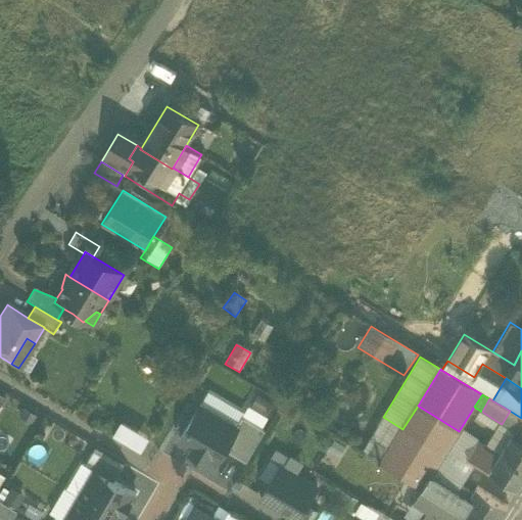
[(418,406),(402,429),(444,454),(459,431),(418,406)]
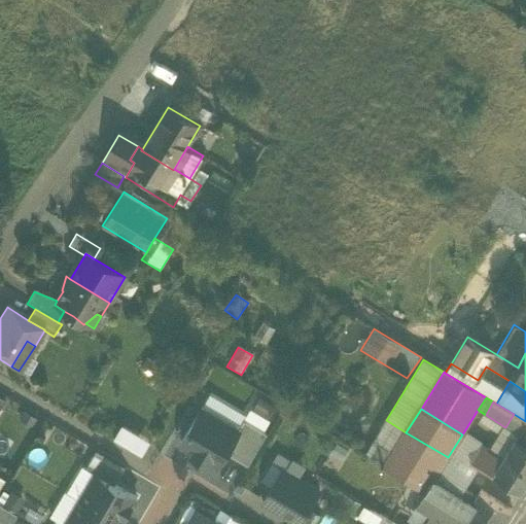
[(237,431),(201,410),(180,444),(194,452),(193,455),(208,464),(210,461),(218,466),(225,454),(239,432),(237,431)]
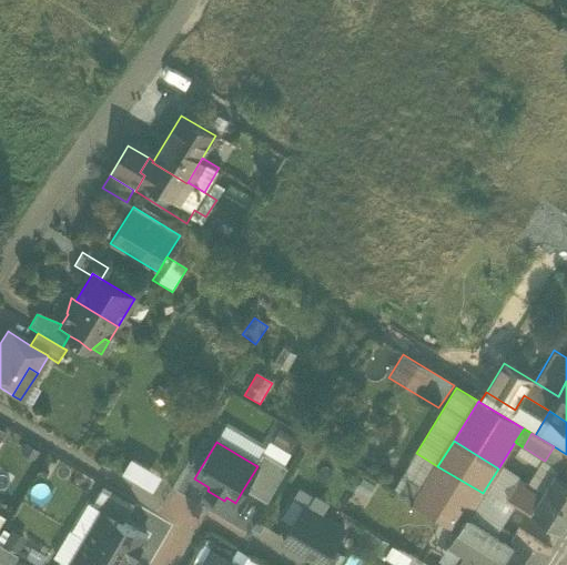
[(524,447),(522,446),(516,455),(537,468),(543,460),(524,447)]
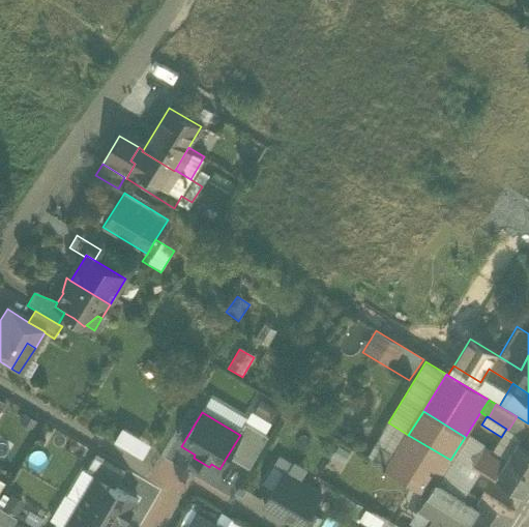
[(508,430),(528,443),(528,423),(517,416),(508,430)]
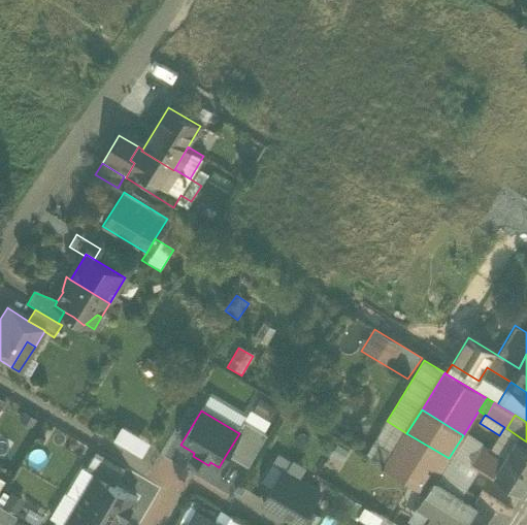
[(393,454),(406,433),(387,421),(365,457),(370,460),(379,446),(393,454)]
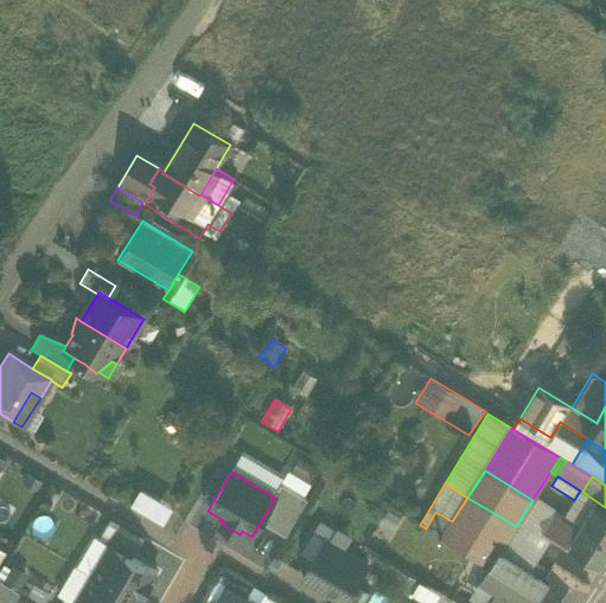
[(280,485),(273,496),(275,498),(260,523),(285,538),(307,501),(280,485)]
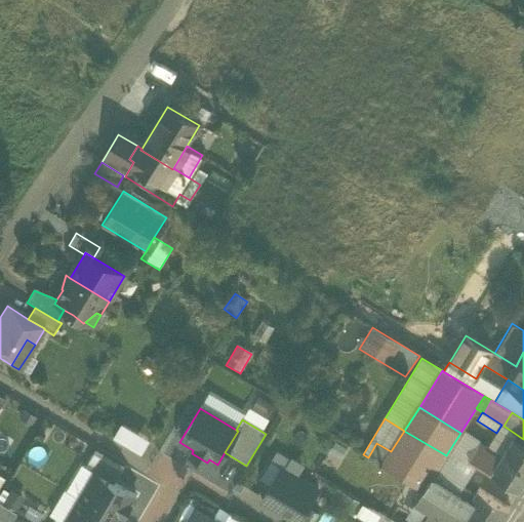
[(150,441),(121,424),(112,439),(140,455),(150,441)]
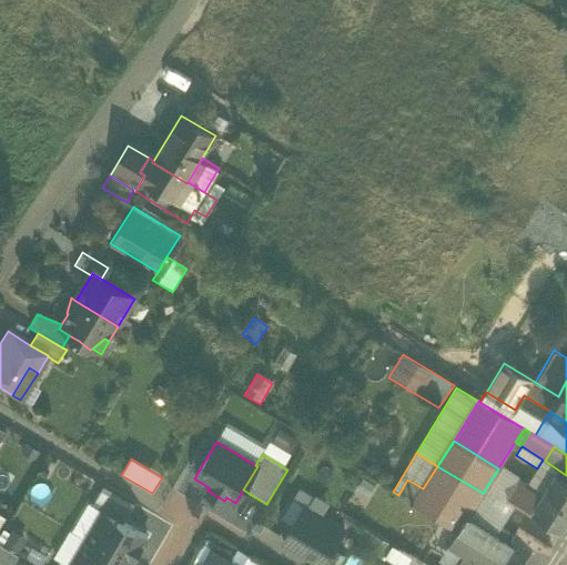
[(565,481),(566,476),(566,475),(545,461),(543,460),(537,468),(526,486),(542,497),(556,475),(565,481)]
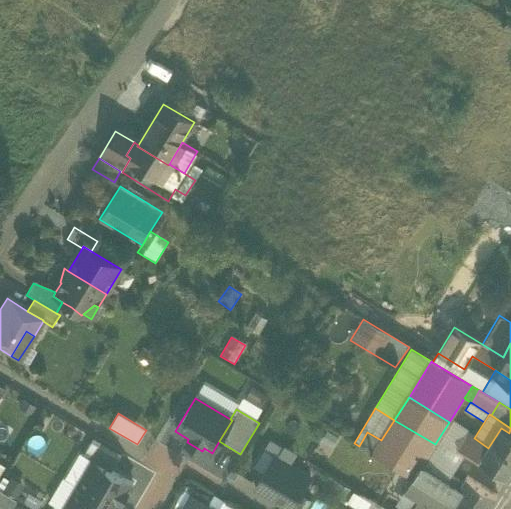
[(421,465),(435,444),(394,420),(381,440),(372,454),(413,478),(413,479),(421,465)]
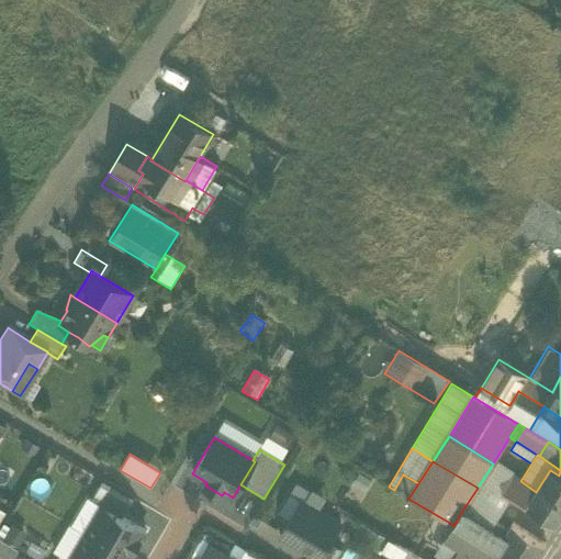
[(493,464),(478,488),(507,505),(512,498),(502,491),(512,476),(493,464)]
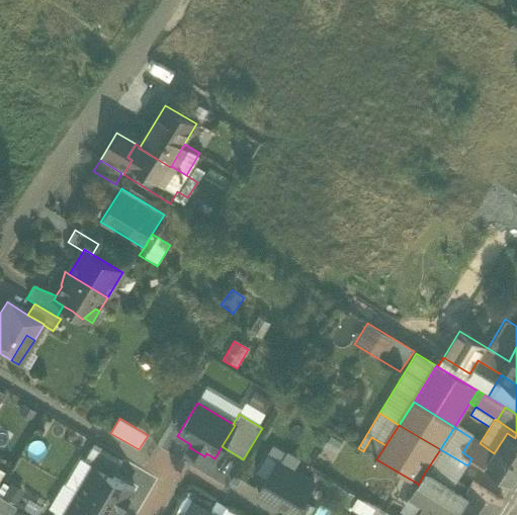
[(471,458),(514,486),(516,480),(516,439),(515,438),(507,433),(494,453),(480,443),(471,438),(462,452),(471,458)]
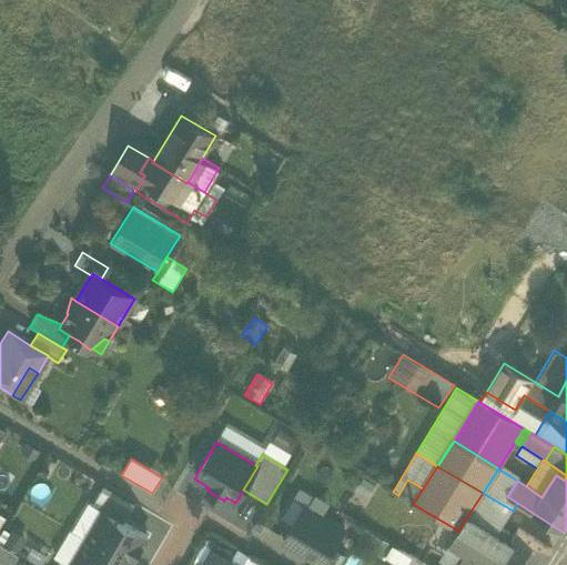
[(413,504),(423,488),(407,480),(398,495),(413,504)]
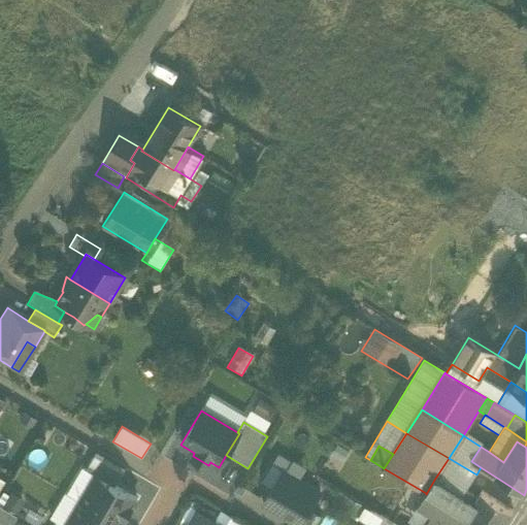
[(123,474),(94,457),(86,471),(96,478),(105,483),(114,488),(123,474)]
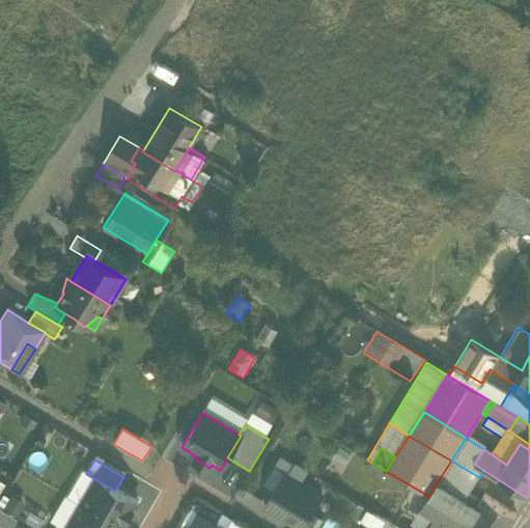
[(468,495),(479,477),(451,461),(437,482),(456,495),(459,490),(468,495)]
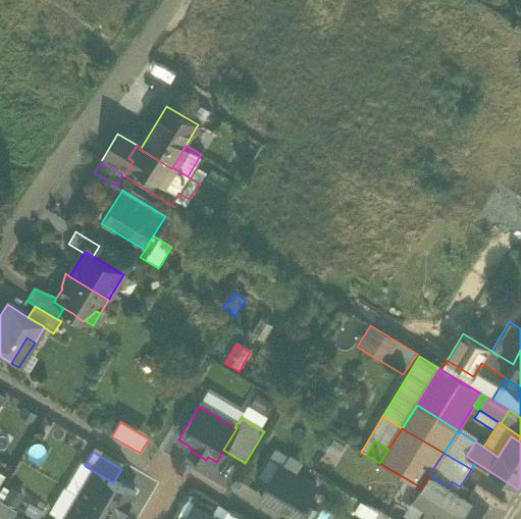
[(268,484),(279,466),(268,460),(257,477),(268,484)]
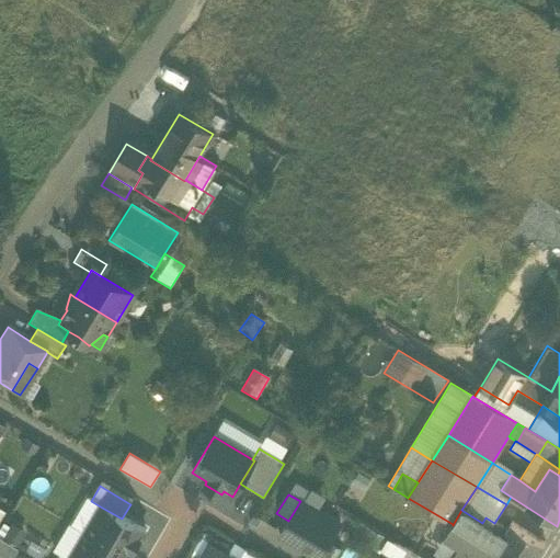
[(278,537),(312,557),(320,557),(340,525),(300,501),(288,521),(278,537)]
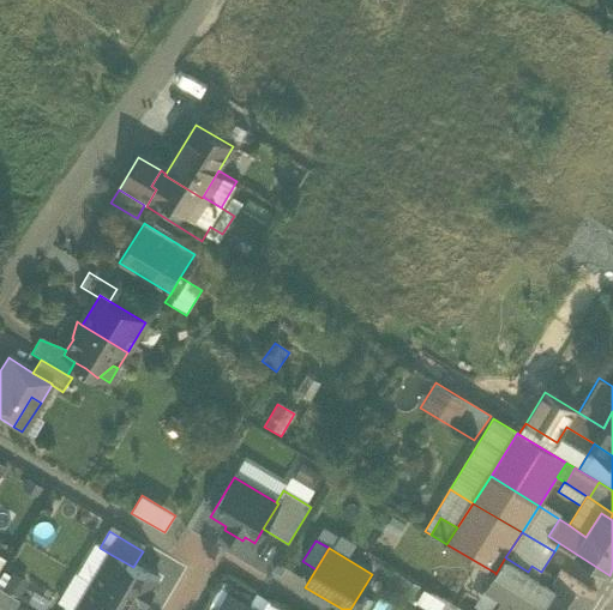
[(122,561),(112,555),(94,585),(136,609),(142,609),(158,581),(133,567),(122,561)]
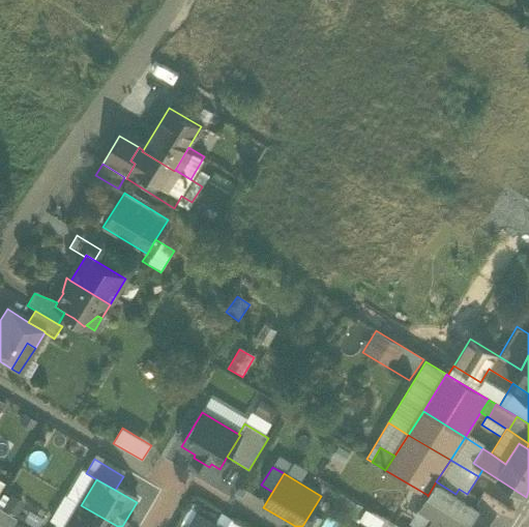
[(436,481),(428,496),(478,526),(506,526),(515,515),(482,495),(478,501),(467,494),(459,489),(456,494),(436,481)]
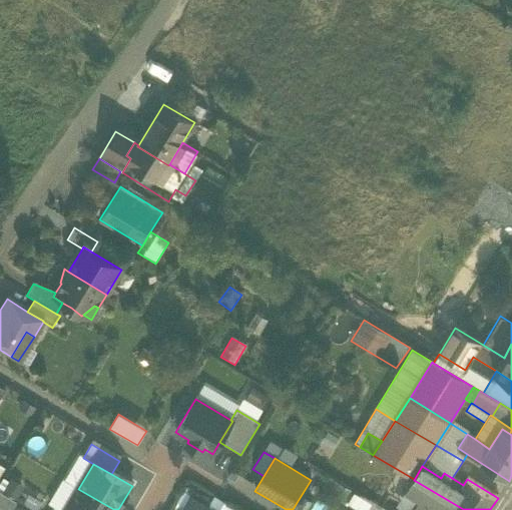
[(0,493),(12,499),(19,485),(4,477),(0,486),(0,493)]
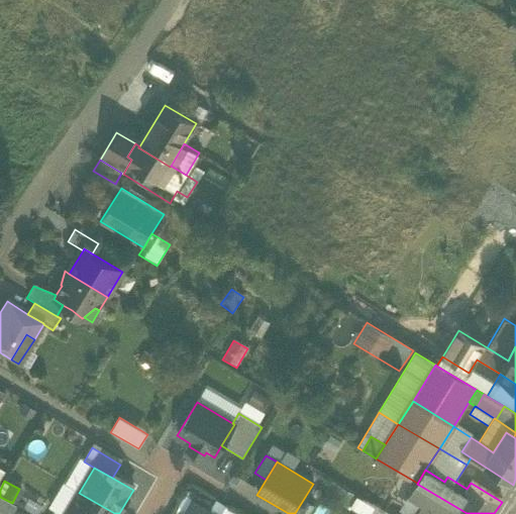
[(467,513),(417,484),(417,483),(407,497),(423,507),(429,511),(427,513),(467,513)]
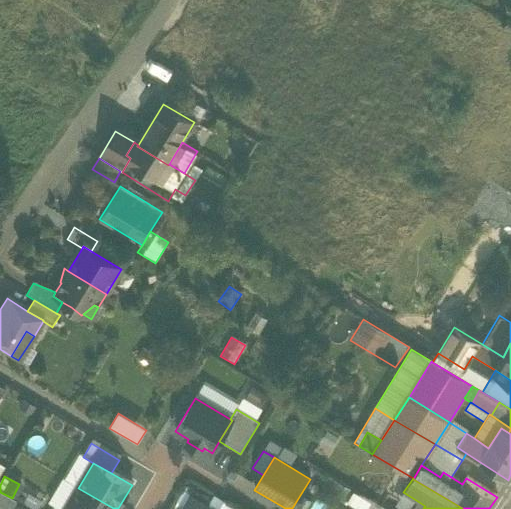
[(48,504),(54,507),(56,508),(66,508),(78,488),(63,479),(48,504)]
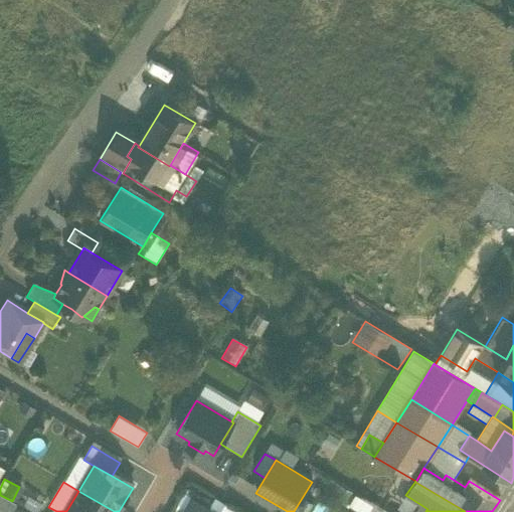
[(114,511),(78,491),(66,511),(114,511)]
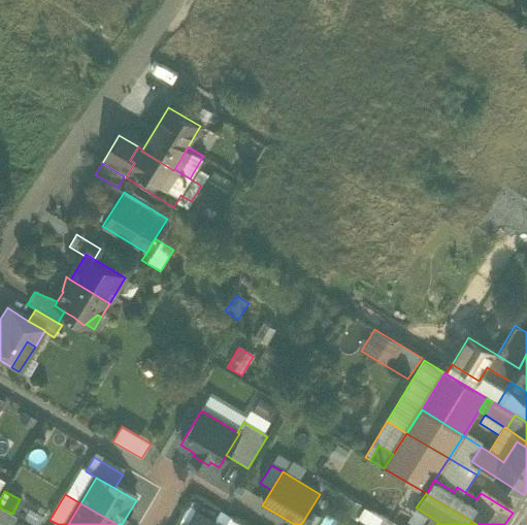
[(428,524),(432,518),(416,507),(407,522),(412,524),(428,524)]
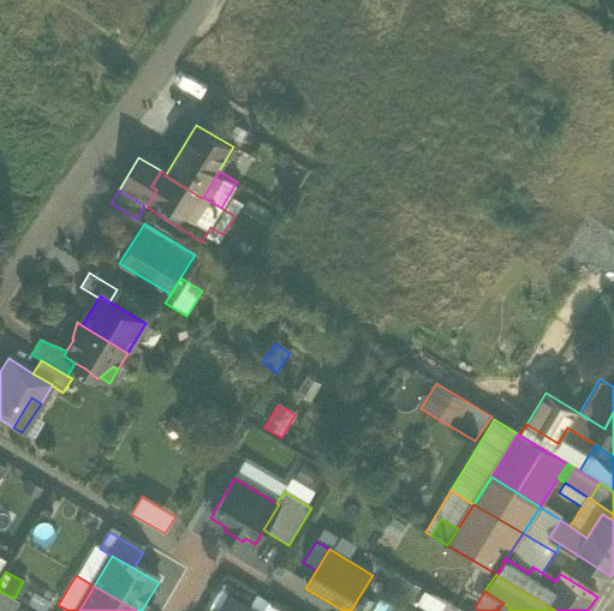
[(13,610),(18,603),(0,592),(0,610),(13,610)]
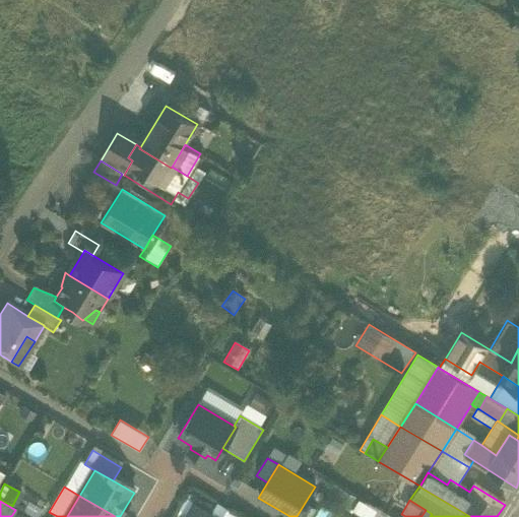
[(353,512),(362,516),(372,516),(377,510),(361,501),(353,512)]
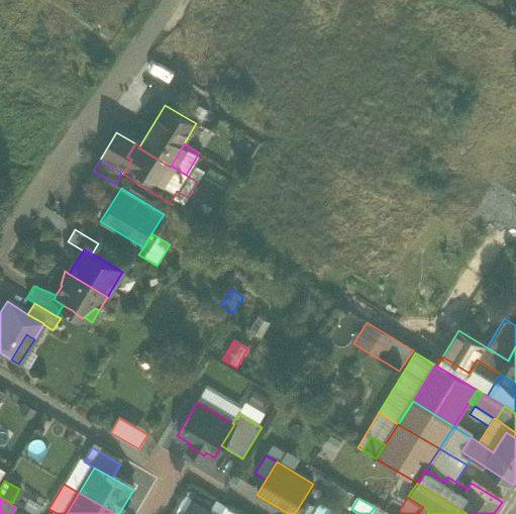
[(207,513),(192,505),(186,513),(207,513)]
